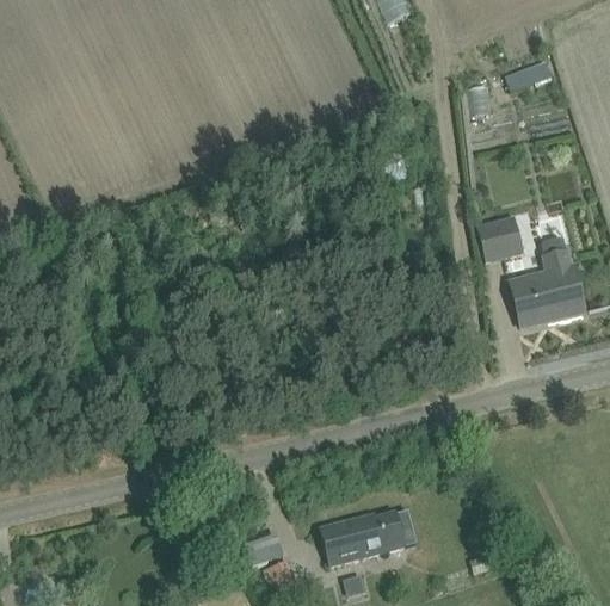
[(381,0),(395,38),(424,28),(413,0),(381,0)]
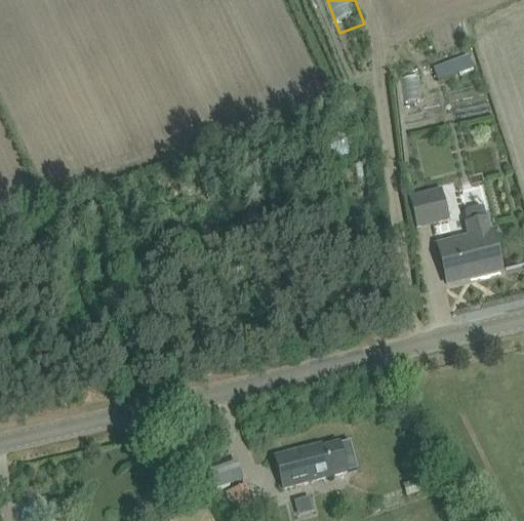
[(469,52),(451,58),(456,72),(474,66),(469,52)]
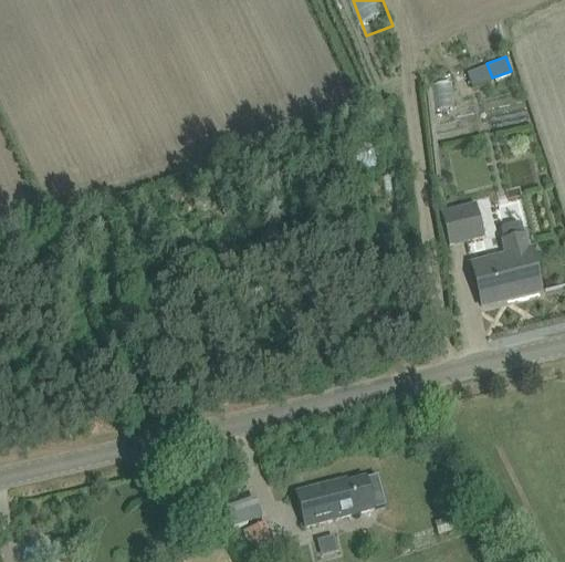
[(441,82),(442,111),(461,111),(460,82),(441,82)]
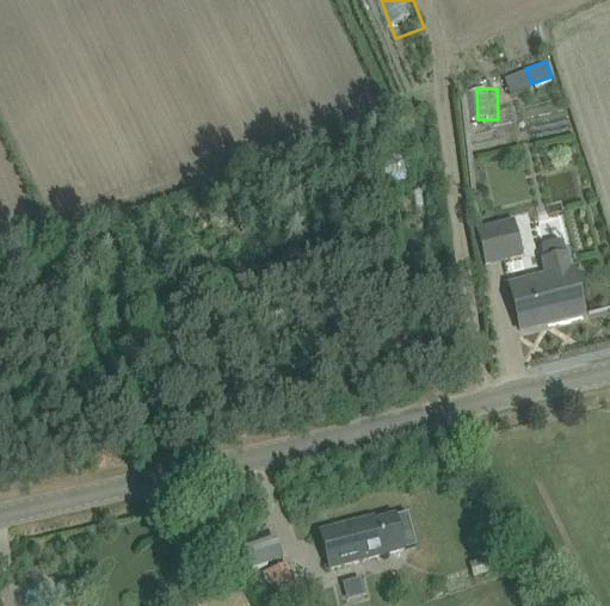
[(523,252),(513,215),(475,226),(485,261),(523,252)]
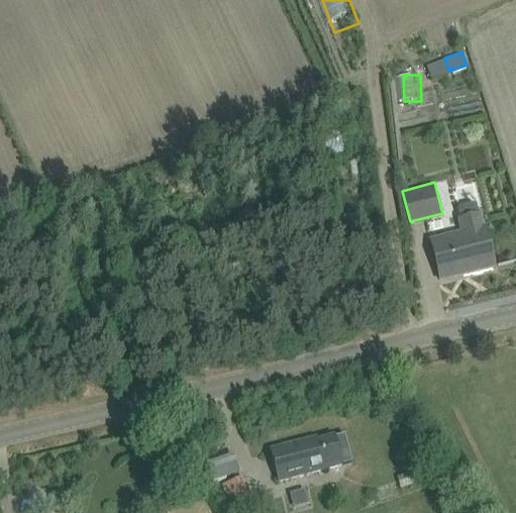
[(457,215),(460,230),(431,237),(441,277),(495,264),(481,209),(478,210),(477,202),(474,203),(473,200),(460,203),(460,205),(457,206),(459,215),(457,215)]
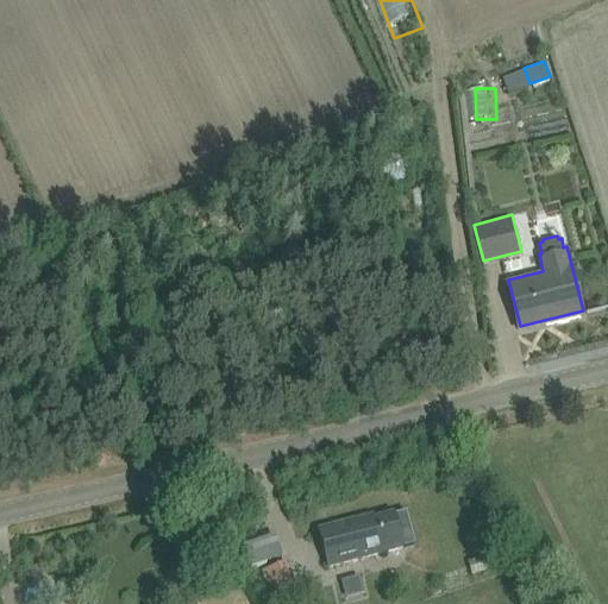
[(415,541),(407,508),(359,521),(358,516),(319,527),(325,549),(330,564),(352,558),(415,541)]
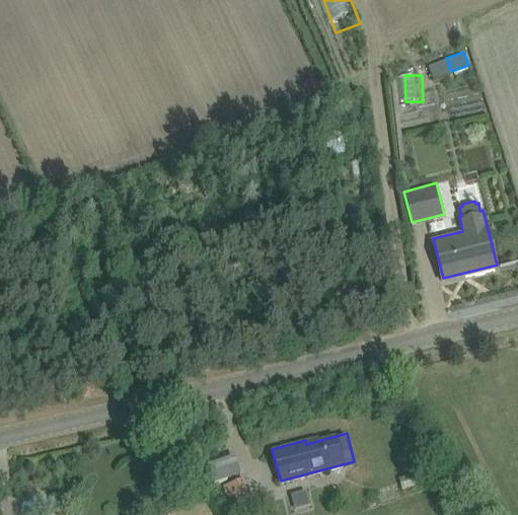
[(402,488),(422,482),(418,469),(398,475),(402,488)]
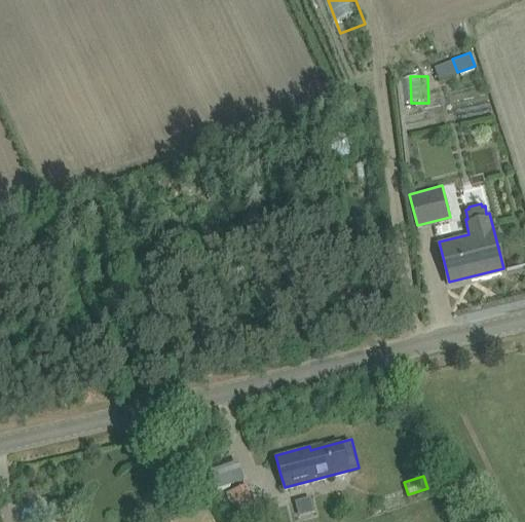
[(234,513),(255,506),(247,483),(227,490),(234,513)]
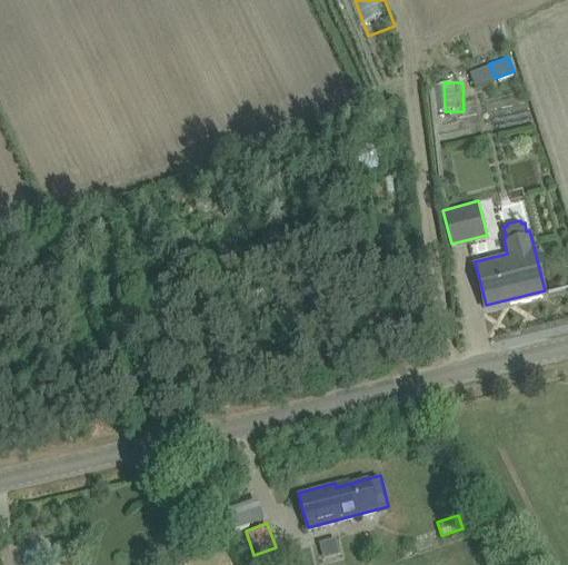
[(326,545),(329,564),(340,564),(350,563),(346,541),(326,545)]
